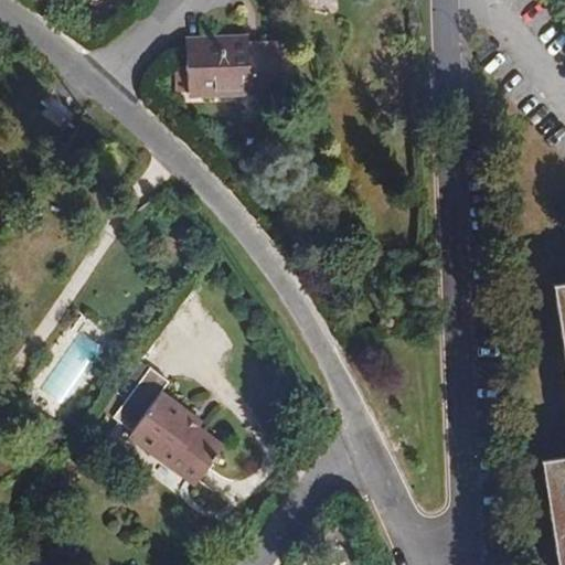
[(281,41),(248,42),(248,36),(188,40),(190,94),(284,89),(281,49),(281,41)]
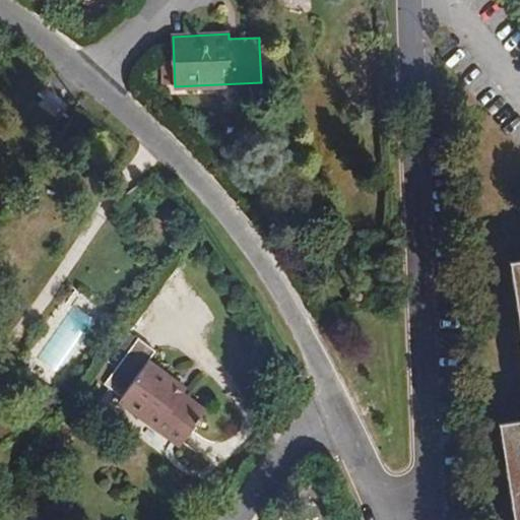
[(519,519),(519,260),(508,262),(519,335),(519,419),(498,424),(513,519),(519,519)]
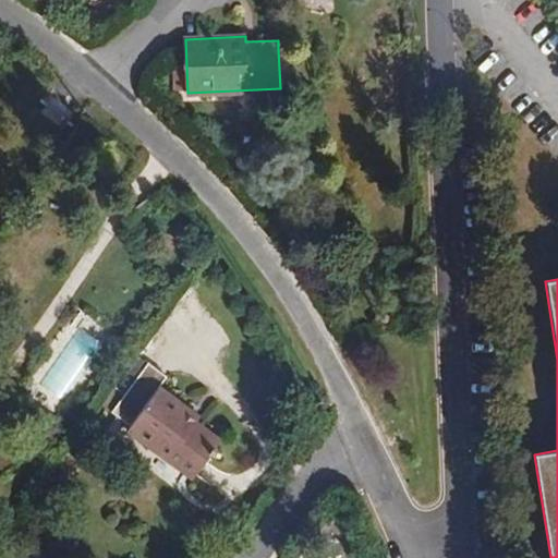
[(110,414),(130,428),(159,388),(166,379),(146,365),(110,414)]
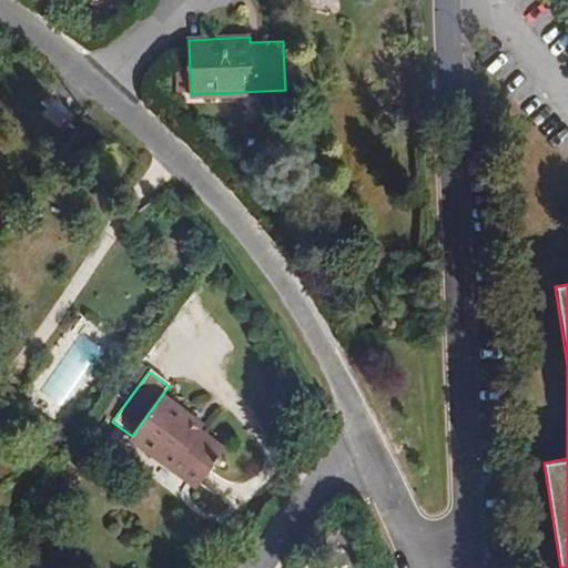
[(204,425),(162,395),(132,436),(130,438),(196,488),(225,449),(200,430),(204,425)]
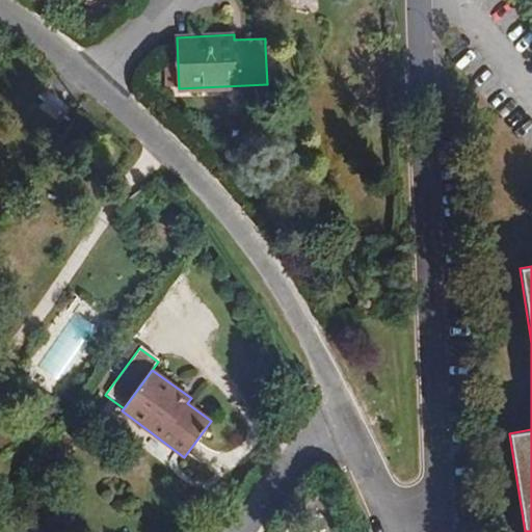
[(64,516),(74,504),(62,496),(53,508),(64,516)]
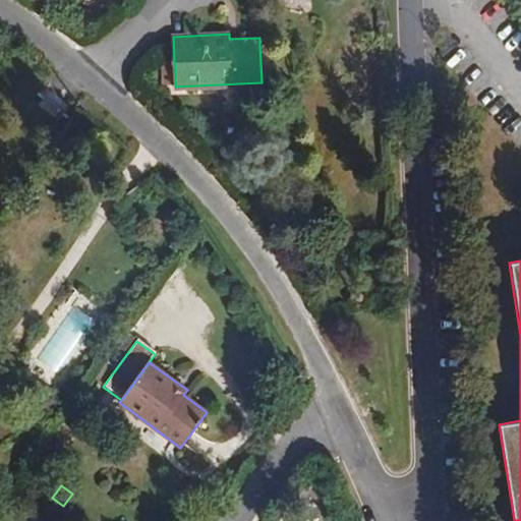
All buildings are outlined.
